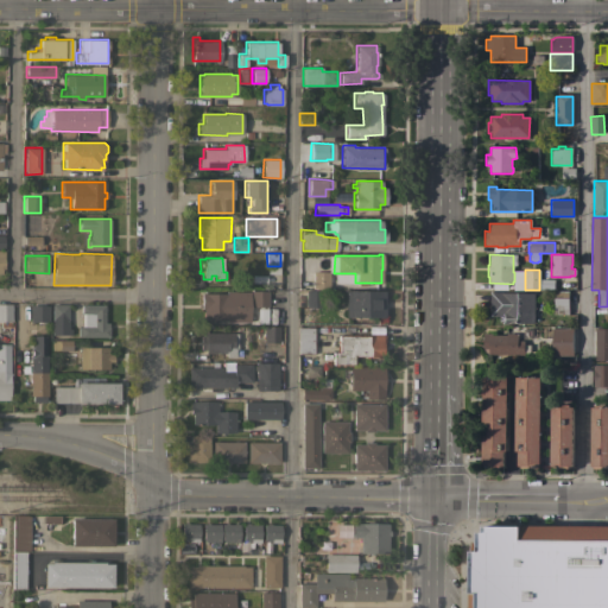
[(328,287),(312,287),(312,272),(328,272),(328,287)]
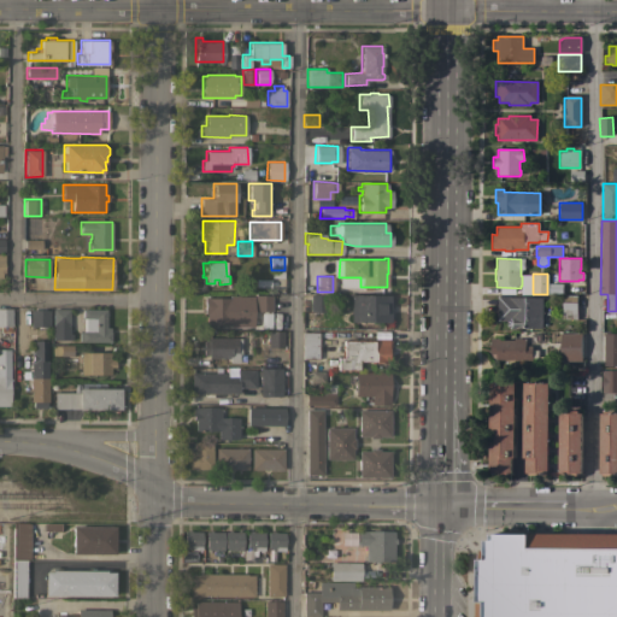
[(310,294),(325,294),(325,295),(330,295),(330,306),(325,306),(325,312),(310,312),(310,294)]
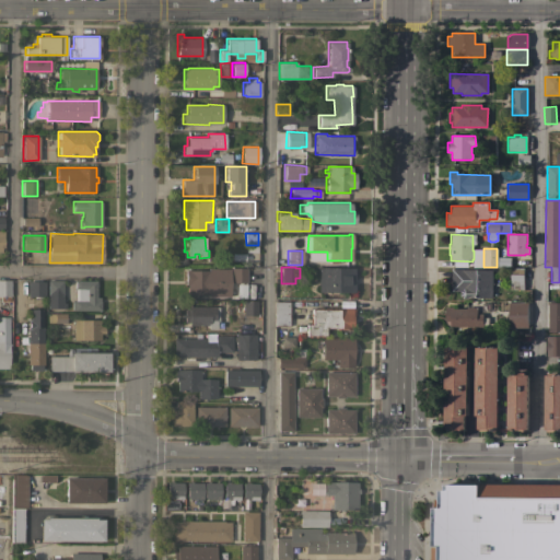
[(230,296),(208,296),(208,295),(187,295),(187,284),(185,284),(185,270),(208,270),(208,268),(217,268),(230,268),(230,296)]
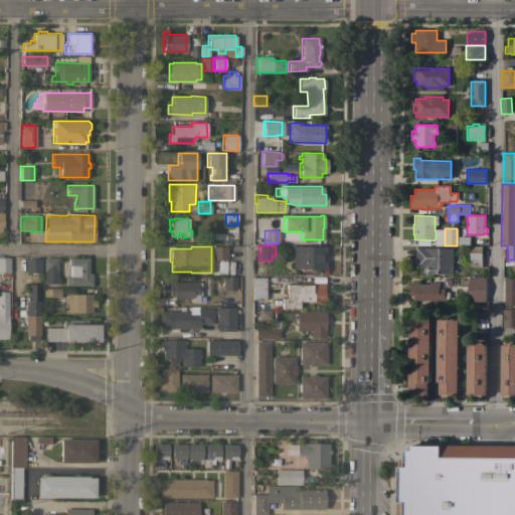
[(226,260),(212,260),(212,246),(226,246),(226,260)]
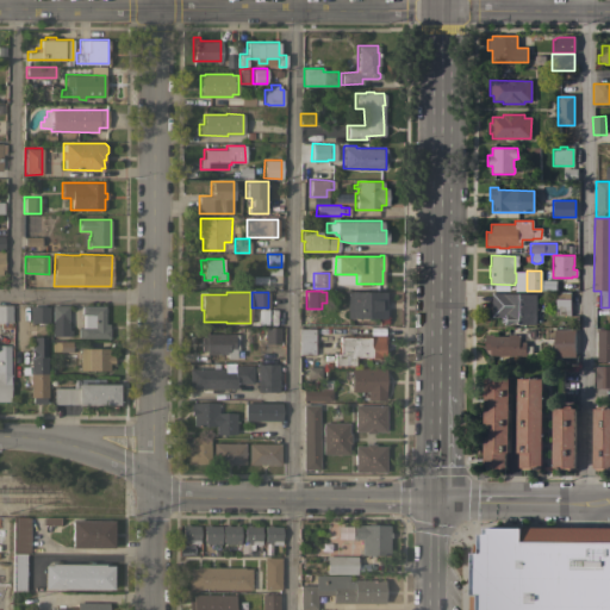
[(346,318),(344,292),(385,292),(385,318),(346,318)]
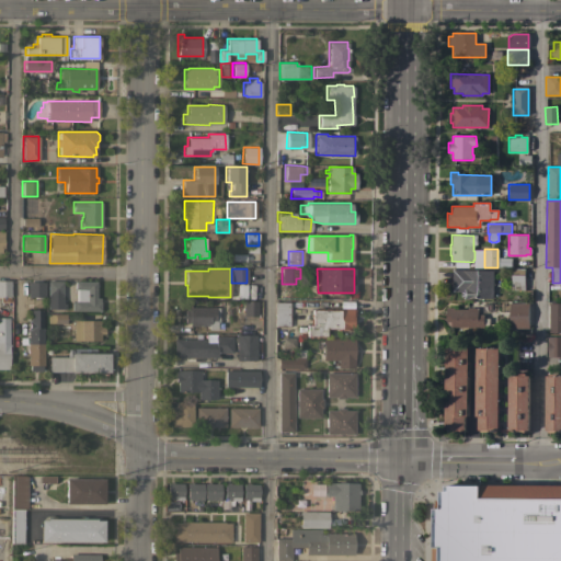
[(511,268),(525,268),(524,290),(511,290),(511,268)]
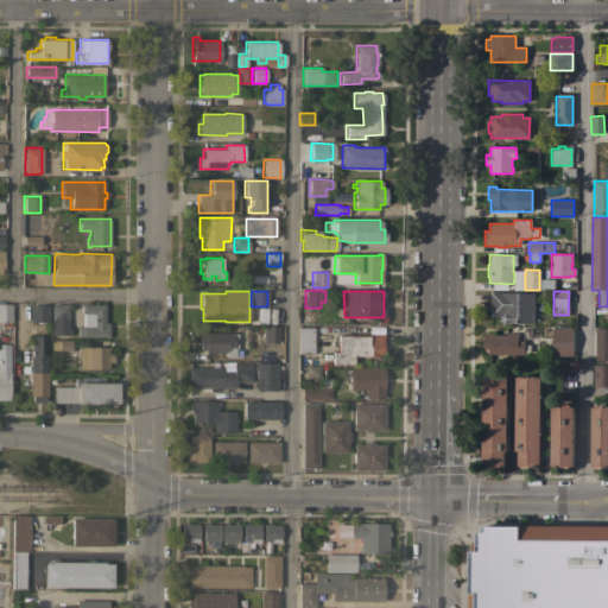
[(491,292),(502,292),(502,293),(534,293),(534,324),(508,323),(508,324),(504,324),(500,321),(500,316),(489,316),(491,292)]
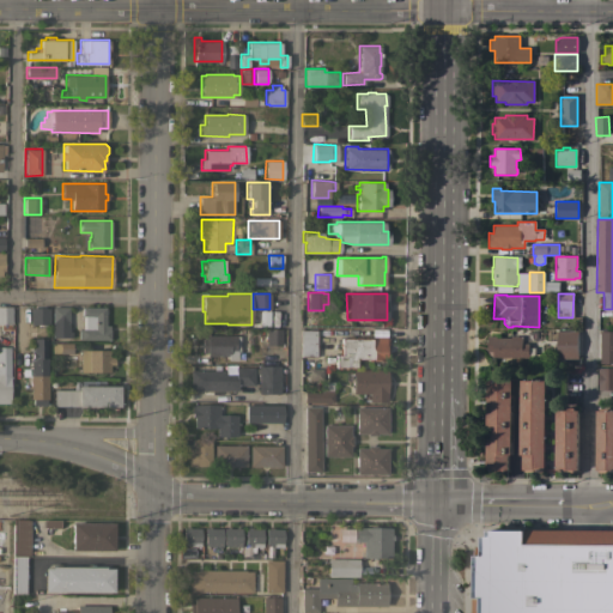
[(0,305),(11,305),(11,323),(0,323),(0,305)]
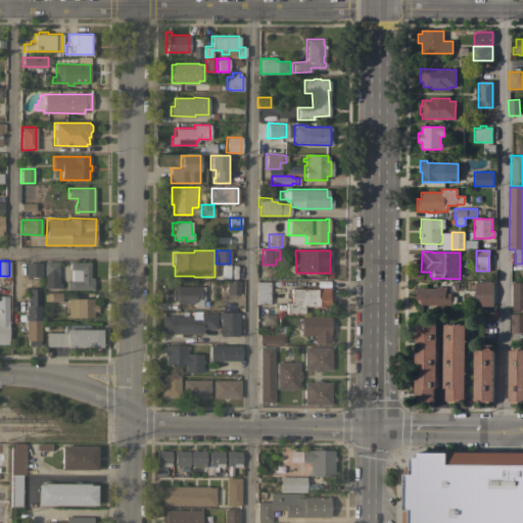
[(43,262),(58,262),(58,282),(60,282),(60,288),(44,287),(44,276),(43,276),(43,262)]
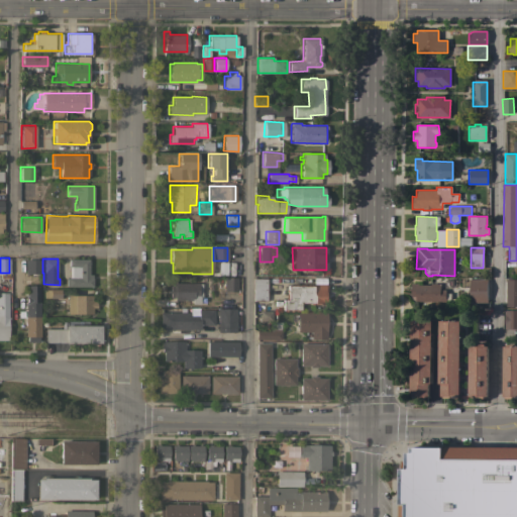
[(68,286),(66,286),(66,278),(68,278),(70,278),(70,267),(69,267),(69,259),(89,259),(89,261),(89,262),(90,264),(89,265),(89,274),(92,274),(92,286),(68,286)]
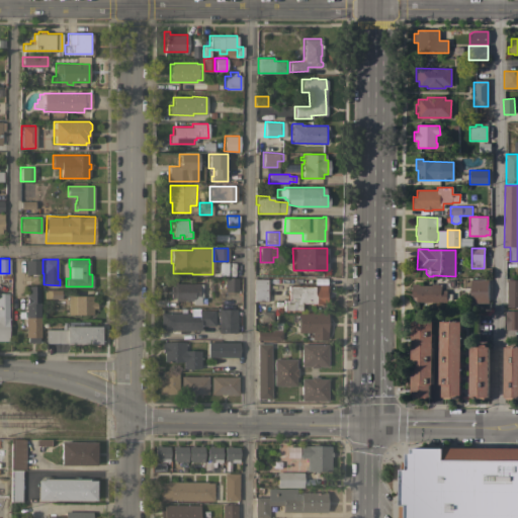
[(40,274),(24,274),(25,260),(41,260),(40,274)]
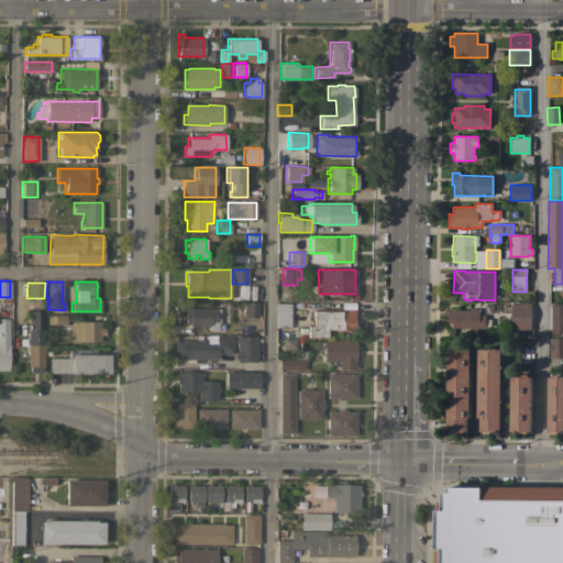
[(244,301),(258,301),(258,317),(244,317),(244,313),(244,301)]
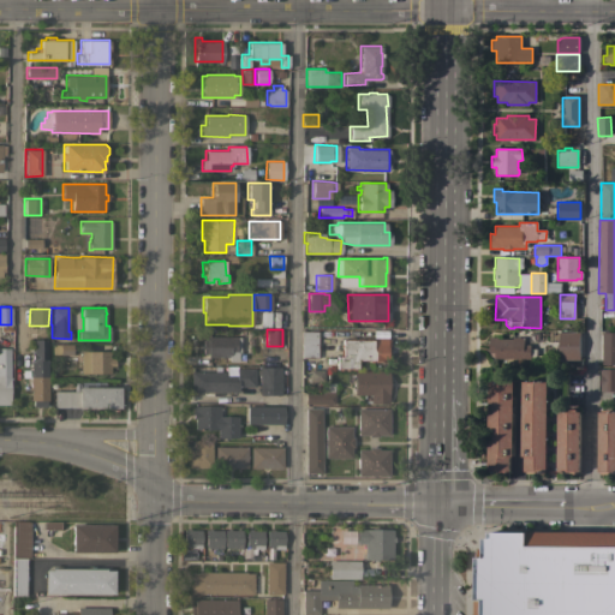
[(316,356),(300,356),(300,330),(316,330),(316,356)]
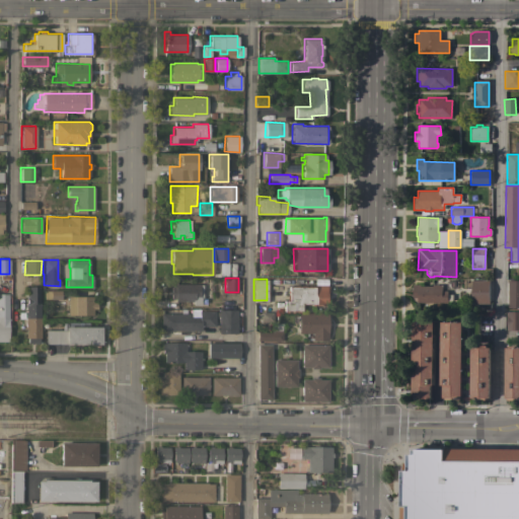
[(489,304),(471,304),(470,281),(489,280),(489,304)]
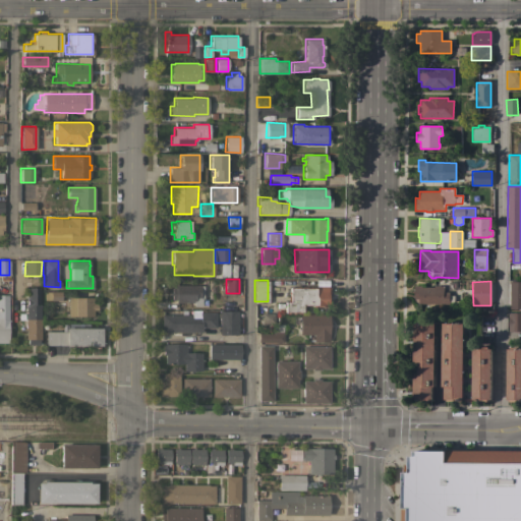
[(520,308),(509,308),(510,281),(520,281),(520,308)]
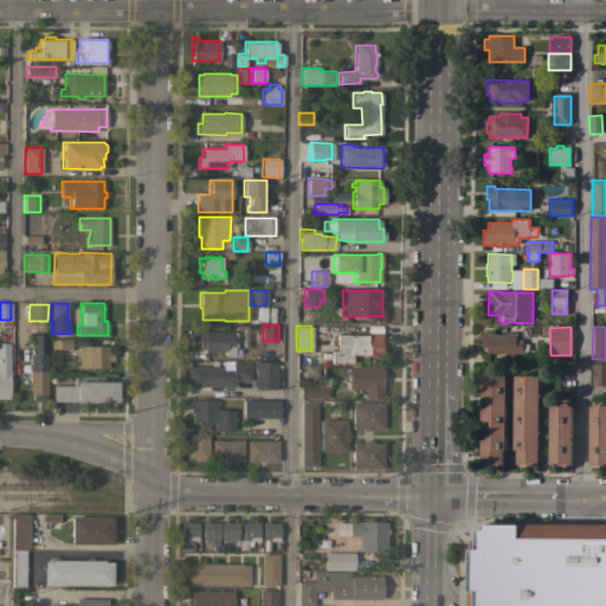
[(232,331),(236,331),(236,347),(234,347),(234,355),(224,355),(224,352),(204,352),(204,348),(199,348),(199,334),(204,334),(204,331),(232,331)]
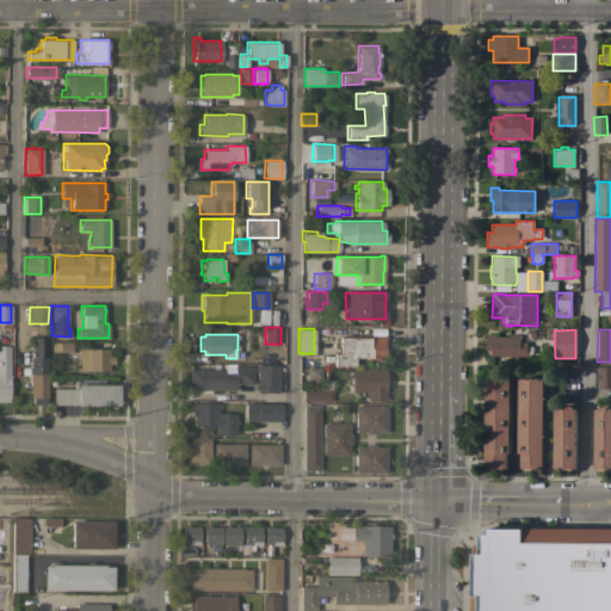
[(371,338),(371,335),(384,335),(384,337),(386,337),(386,347),(384,347),(384,349),(386,349),(386,356),(383,356),(383,359),(366,359),(366,357),(362,357),(362,359),(357,359),(357,365),(355,365),(355,366),(352,366),(352,368),(349,368),(349,366),(345,366),(345,368),(343,368),(343,366),(339,366),(339,368),(335,368),(335,365),(333,365),(333,355),(339,355),(339,338),(371,338)]
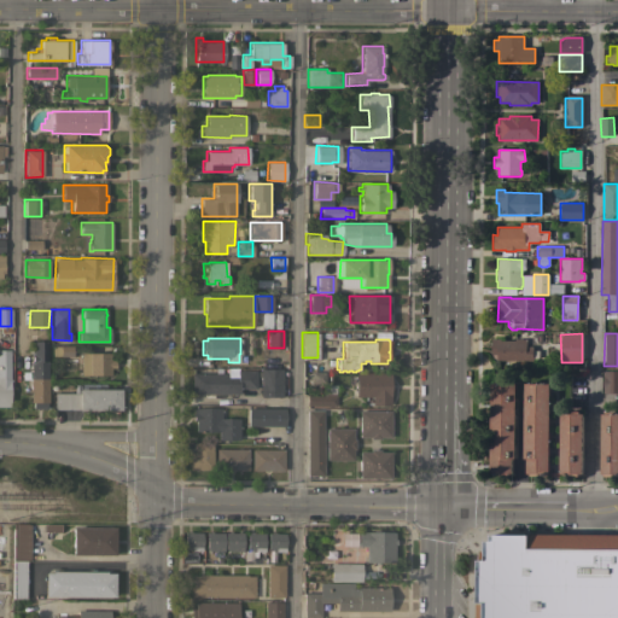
[(500,339),(500,340),(514,340),(514,339),(526,339),(526,347),(532,347),(532,351),(534,351),(534,359),(532,359),(532,365),(525,365),(525,361),(496,361),(497,355),(490,355),(491,339),(500,339)]
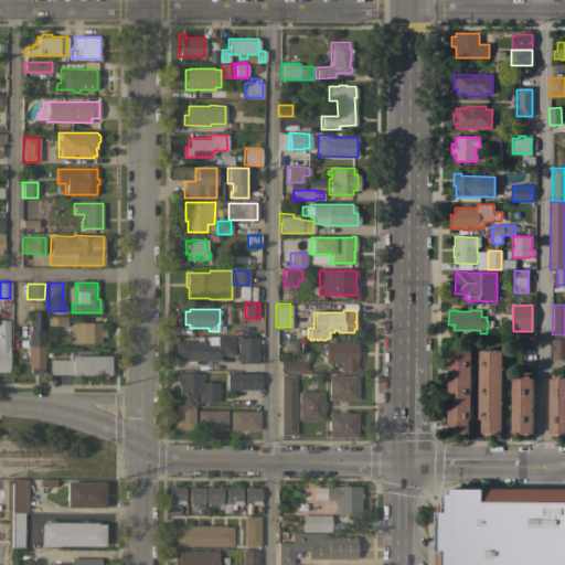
[(28,329),(29,329),(29,311),(42,311),(42,330),(43,330),(43,345),(44,345),(44,368),(41,368),(41,372),(30,372),(30,368),(28,368),(28,329)]
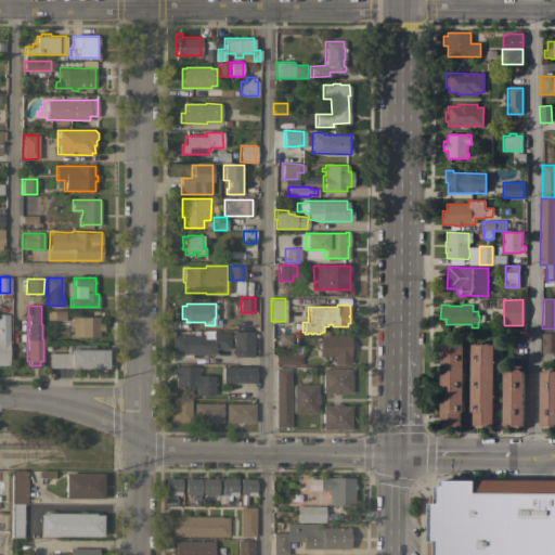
[(47,319),(47,310),(65,310),(65,320),(47,319)]
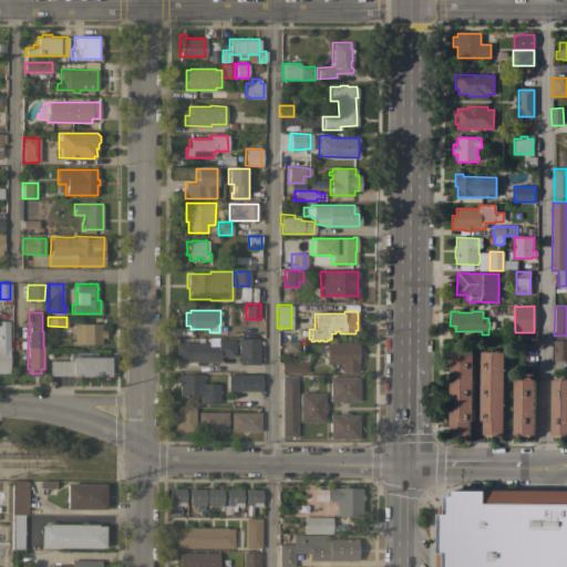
[(9,373),(0,373),(0,320),(9,320),(9,373)]
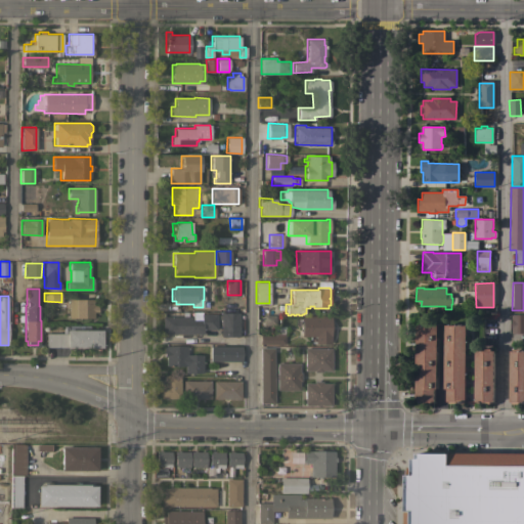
[(93,299),(93,305),(97,305),(97,312),(93,312),(93,318),(68,317),(69,299),(93,299)]
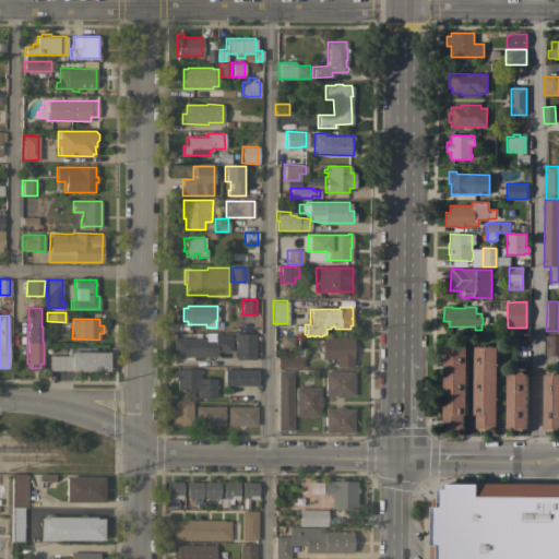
[(254,358),(236,358),(236,333),(254,333),(254,358)]
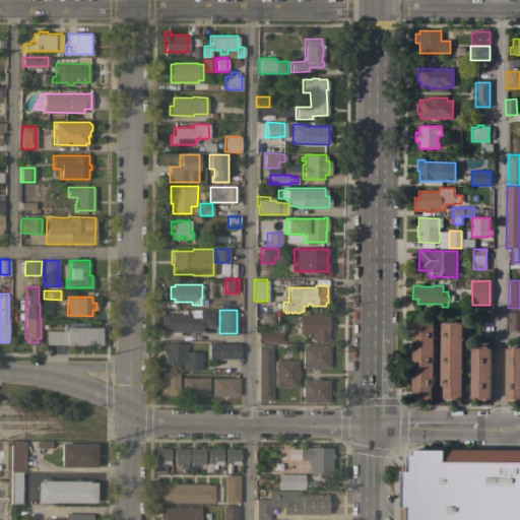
[(160,331),(160,314),(199,314),(199,311),(215,311),(215,327),(201,327),(201,331),(160,331)]
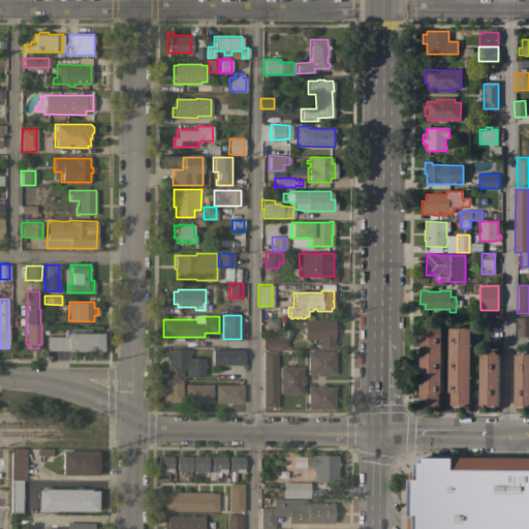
[(262,328),(262,317),(278,318),(278,328),(262,328)]
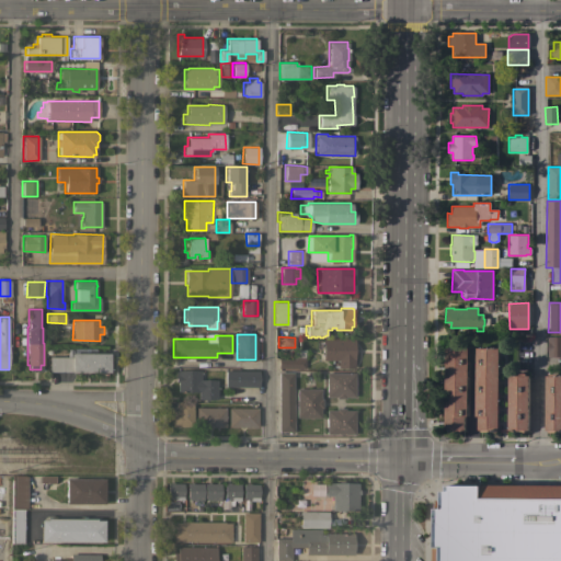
[(560,357),(547,357),(547,338),(560,338),(560,357)]
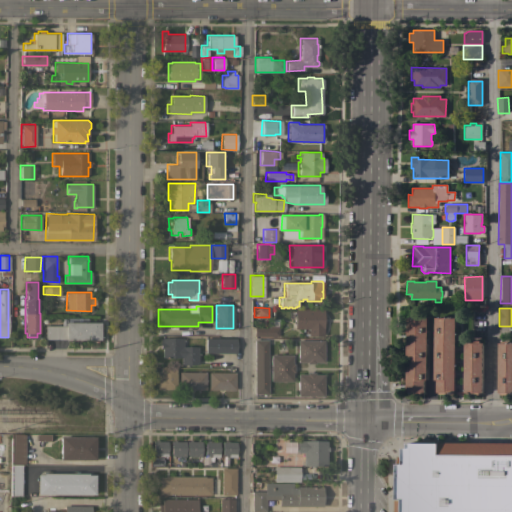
[(323,310),(323,336),(307,336),(307,328),(294,328),(294,309),(323,310)]
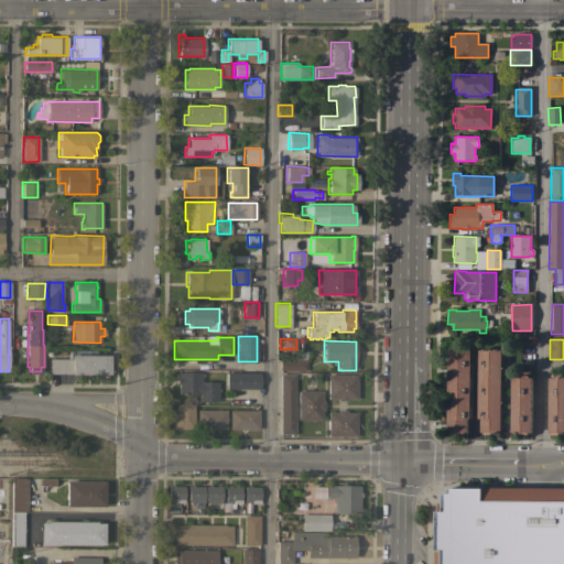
[(470,419),(467,419),(467,432),(464,432),(464,434),(456,434),(456,432),(447,432),(447,350),(470,350),(470,419)]
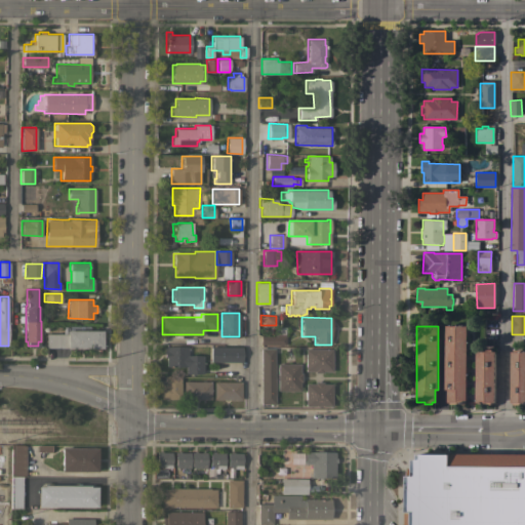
[(446,326),(468,326),(468,329),(468,335),(467,335),(467,341),(468,341),(468,348),(467,348),(467,354),(468,354),(468,361),(467,361),(467,366),(468,366),(468,373),(467,373),(467,379),(468,379),(468,387),(467,387),(467,393),(468,393),(468,399),(467,399),(467,402),(458,402),(458,405),(450,404),(450,402),(448,402),(448,390),(445,390),(446,326)]
